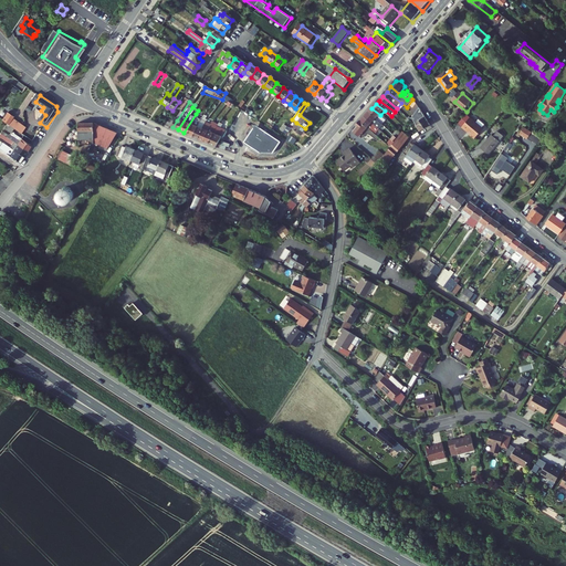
[(368,113),(385,126),(388,122),(380,115),(371,108),(368,113)]
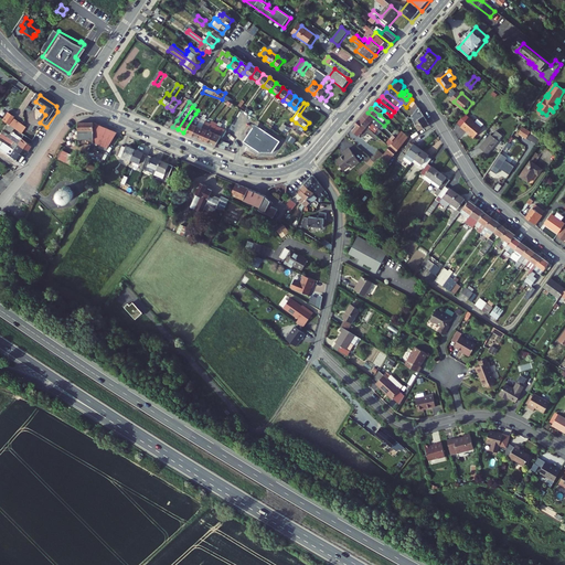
[(420,127),(417,128),(420,134),(430,128),(418,109),(414,116),(416,119),(418,117),(420,121),(418,123),(420,127)]
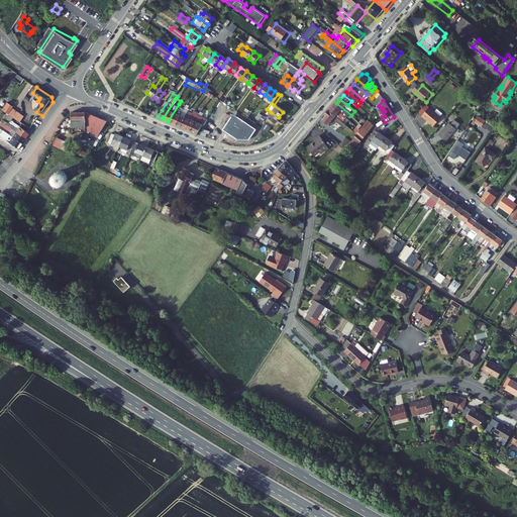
[(332,108),(346,120),(351,115),(336,103),(332,108)]
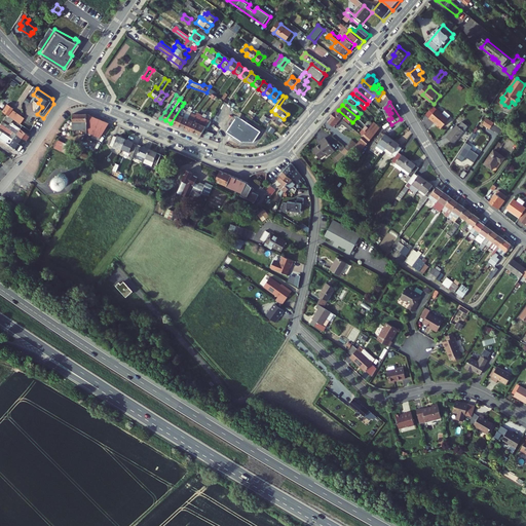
[(23,126),(26,119),(14,111),(15,110),(10,106),(5,113),(23,126)]
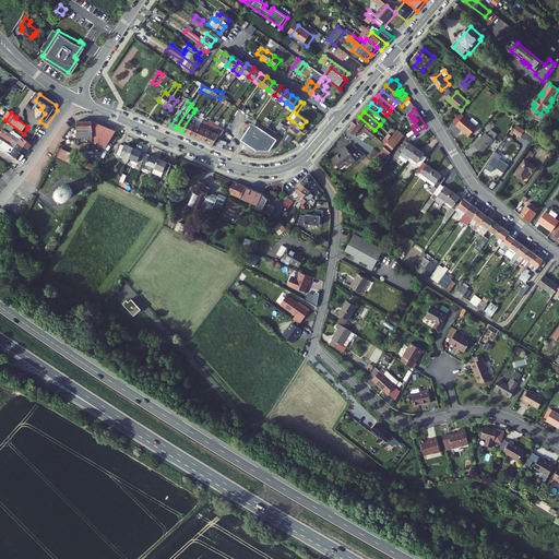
[(193,113),(181,131),(187,133),(199,115),(193,113)]
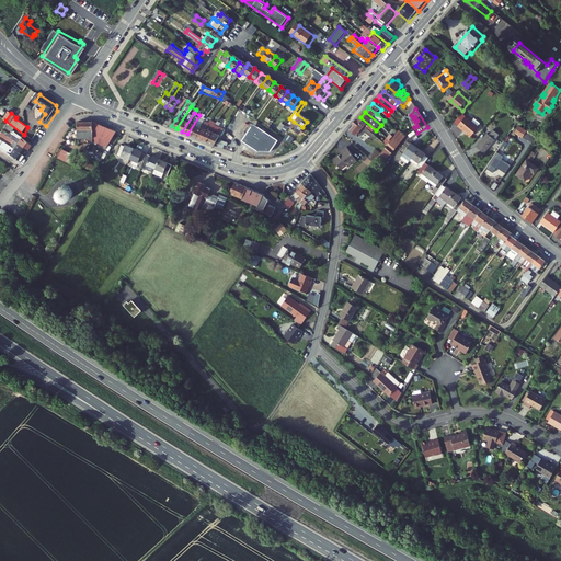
[(199,115),(187,134),(192,136),(204,117),(199,115)]
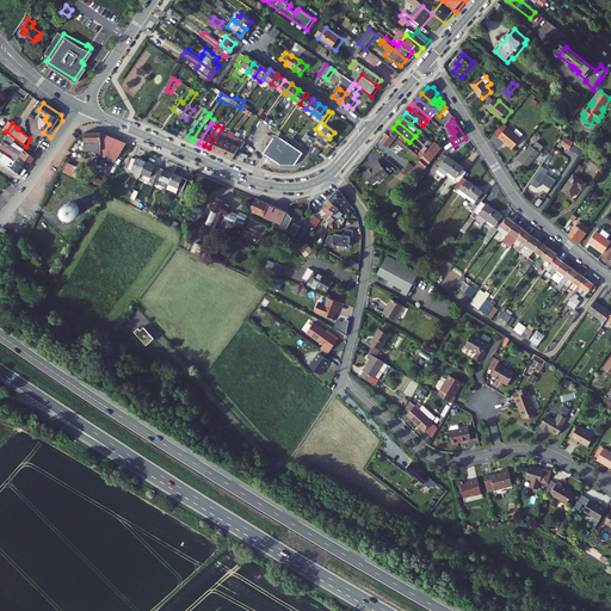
[(186,137),(191,130),(185,127),(180,134),(186,137)]
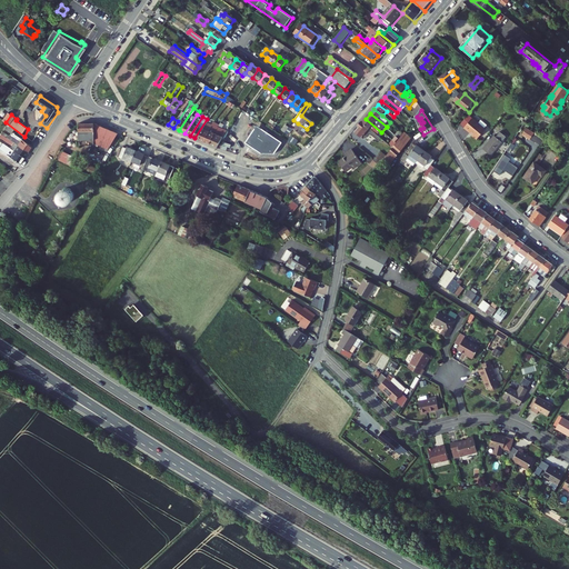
[(207,119),(195,138),(199,140),(210,123),(211,122),(207,119)]
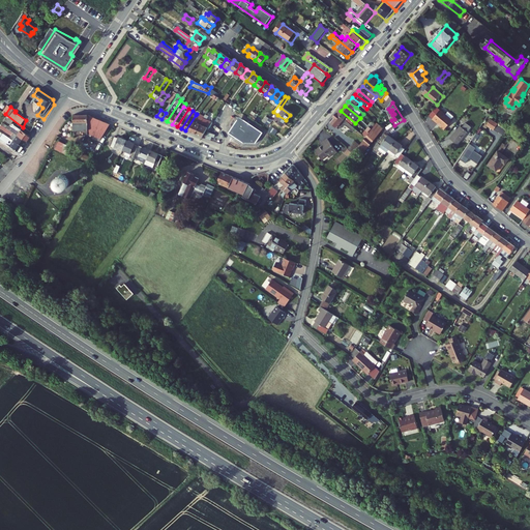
[(348,125),(352,127),(355,123),(341,111),(336,116),(346,123),(348,125)]
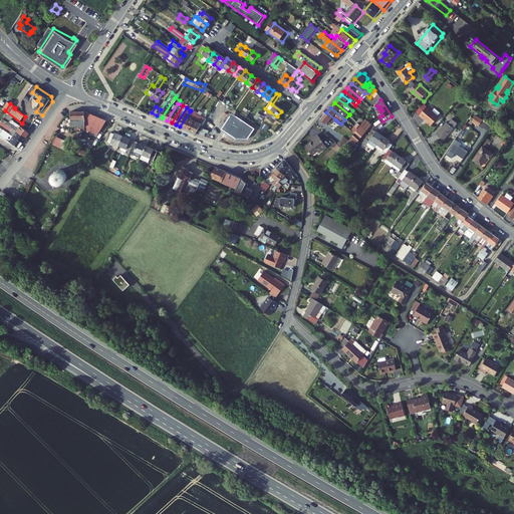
[(429,107),(421,115),(429,121),(428,122),(432,126),(440,117),(429,107)]
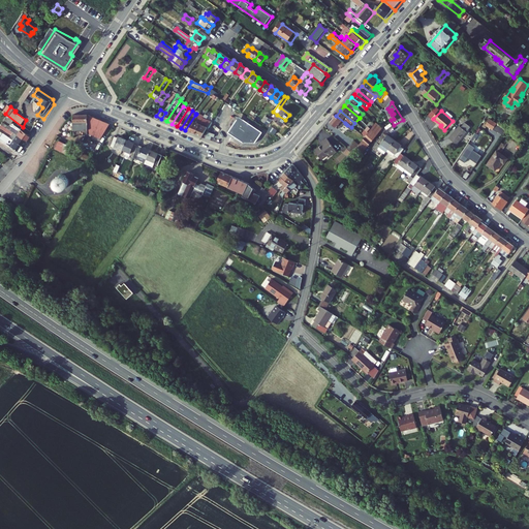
[(195,115),(185,130),(191,133),(197,123),(200,118),(195,115)]
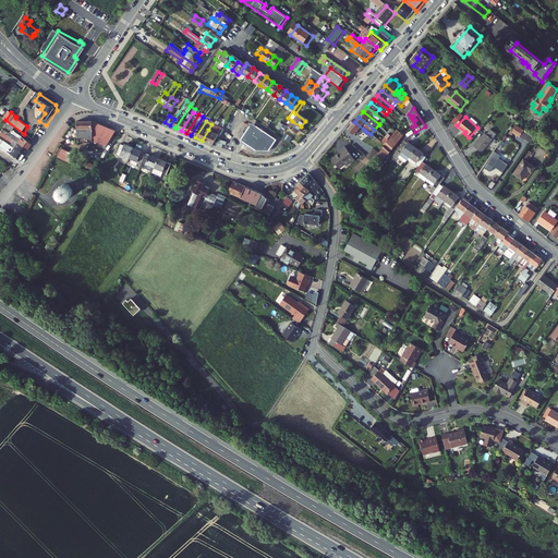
[(301,126),(292,121),(288,126),(296,132),(301,126)]
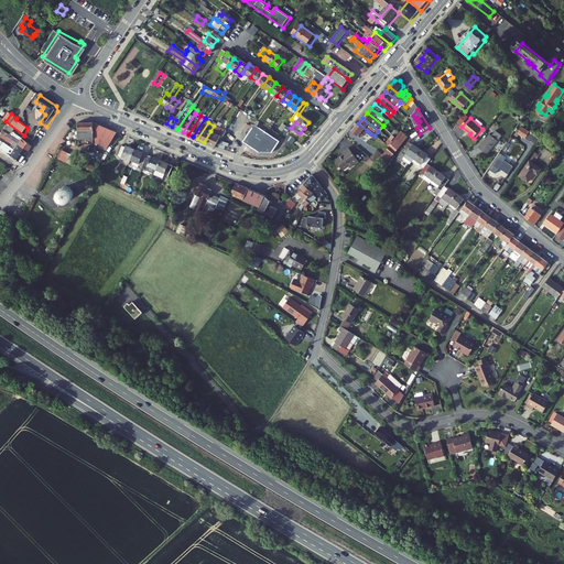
[(210,131),(204,142),(208,144),(219,128),(220,126),(216,123),(214,126),(210,131)]
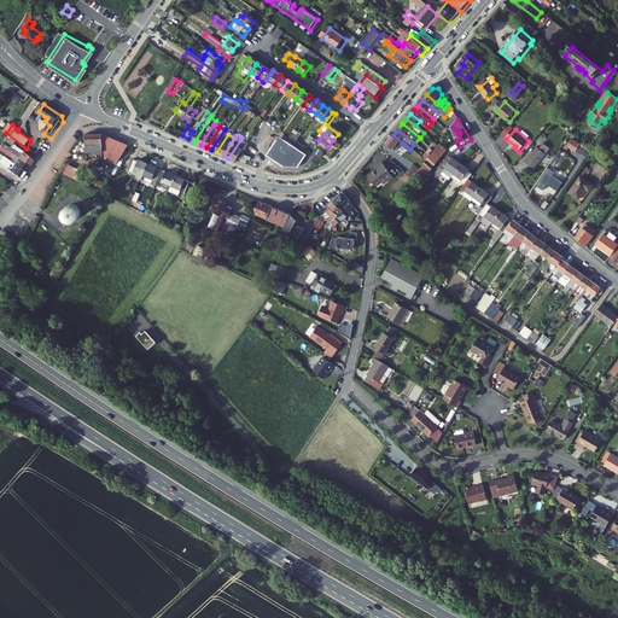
[(390,141),(386,145),(396,153),(403,144),(392,135),(389,140),(390,141)]
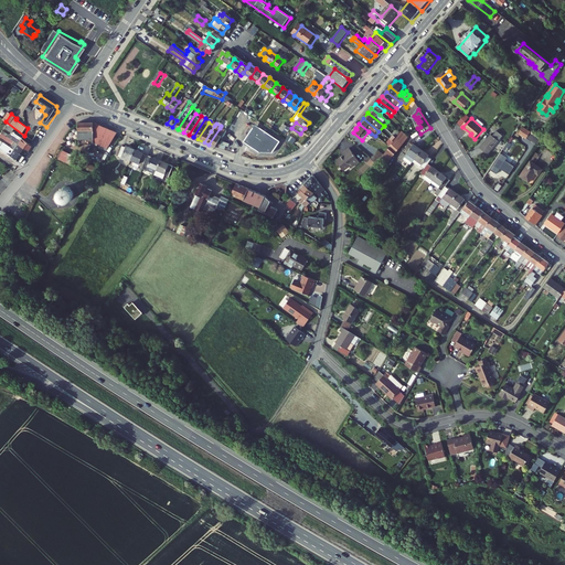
[(95,147),(95,127),(81,127),(80,128),(80,148),(95,147)]
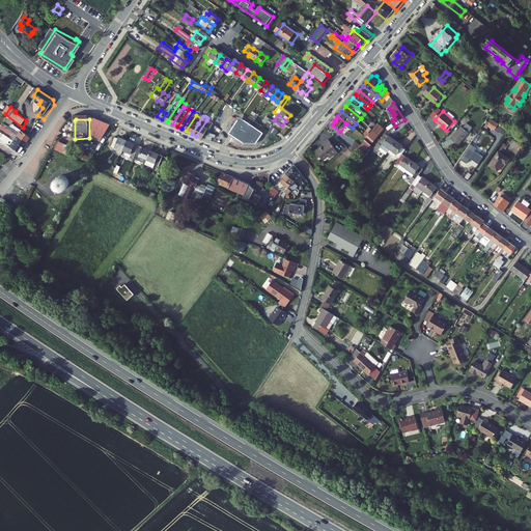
[(89,119),(89,138),(102,142),(113,128),(111,127),(89,119)]
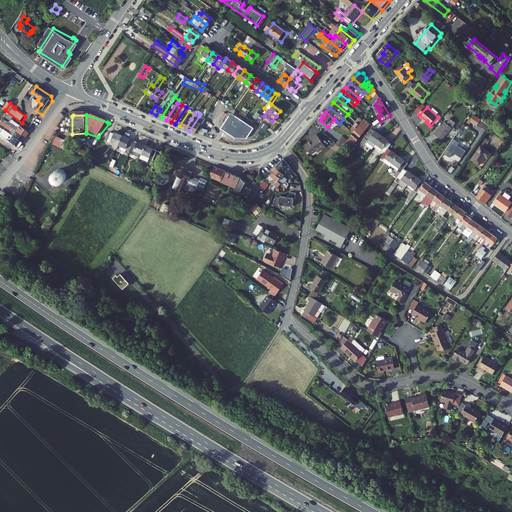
[(474,115),(470,120),(476,124),(480,119),(474,115)]
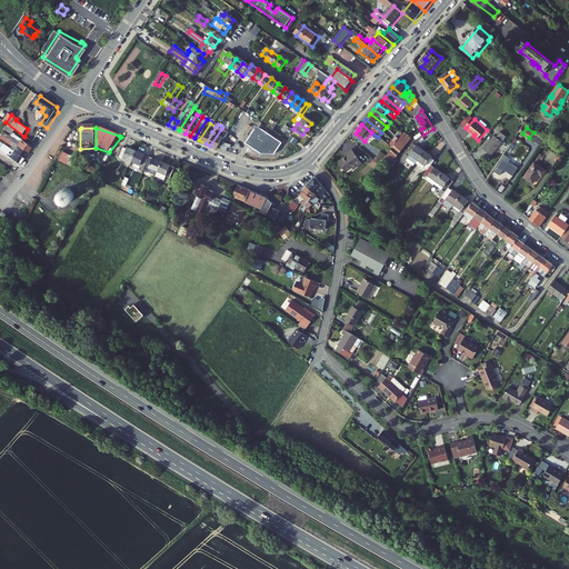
[(221,129),(210,146),(217,149),(227,132),(225,131),(221,129)]
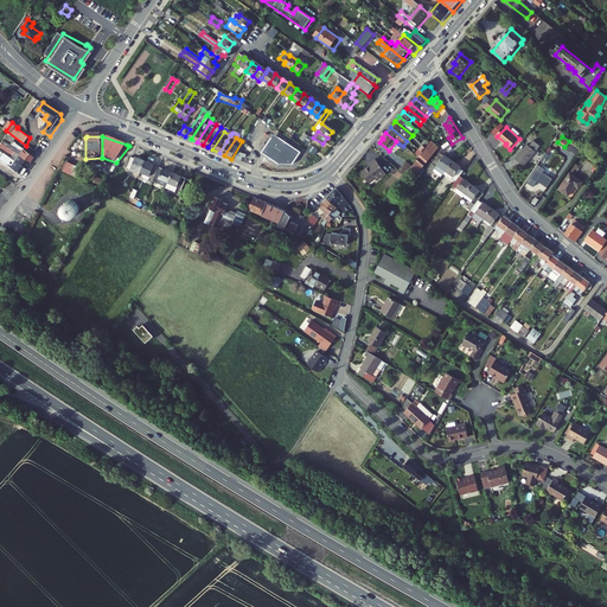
[(531,146),(519,160),(526,167),(544,146),(538,141),(534,148),(531,146)]
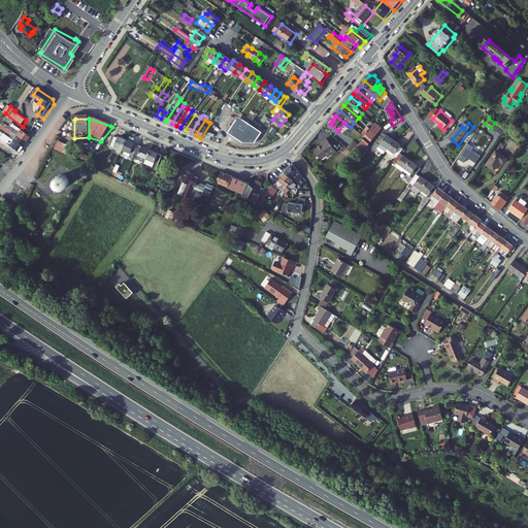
[(363,138),(360,142),(367,147),(382,129),(374,124),(363,138)]
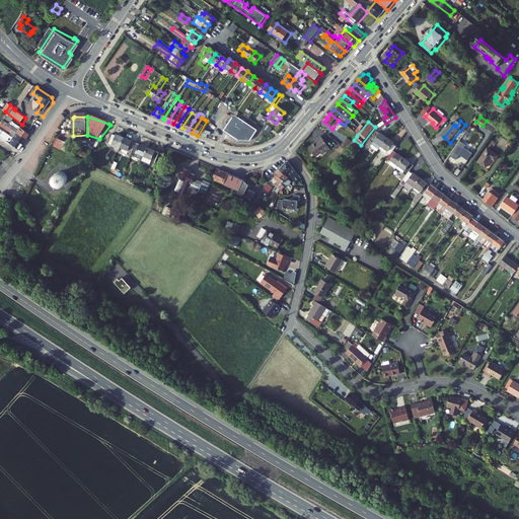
[(345,125),(341,123),(339,125),(347,132),(349,129),(345,125)]
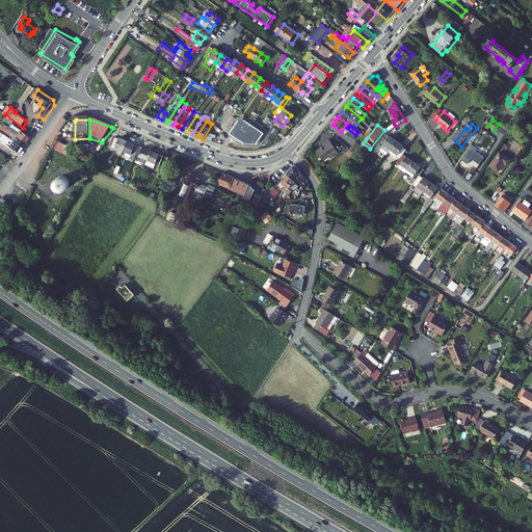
[(363,136),(366,139),(372,131),(369,128),(363,136)]
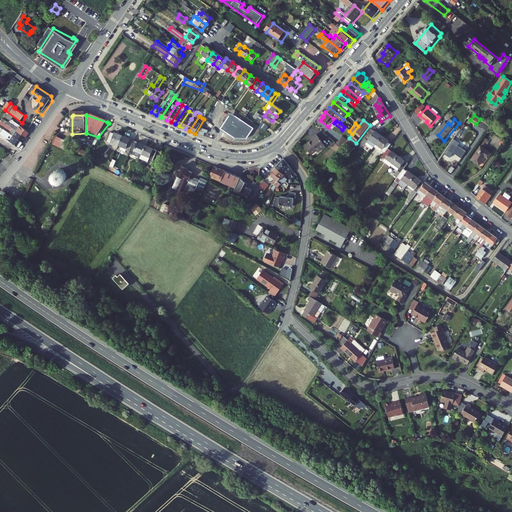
[(32,133),(23,126),(19,132),(29,138),(32,133)]
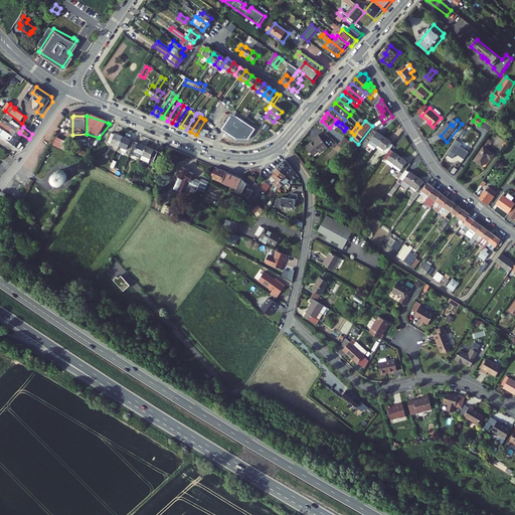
[(471,133),(465,129),(461,135),(467,140),(471,133)]
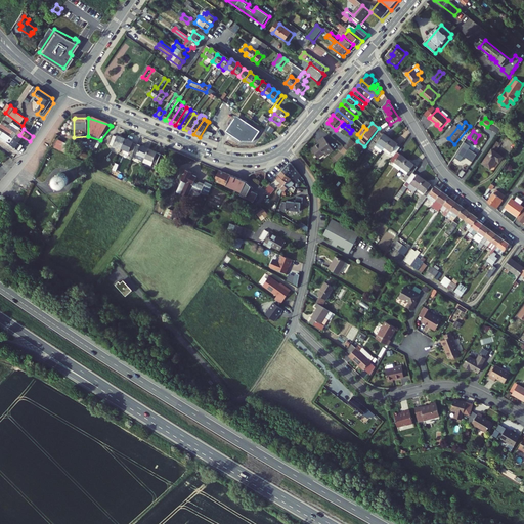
[(9,136),(5,133),(2,139),(15,148),(12,151),(18,156),(20,153),(22,153),(26,146),(15,140),(9,136)]
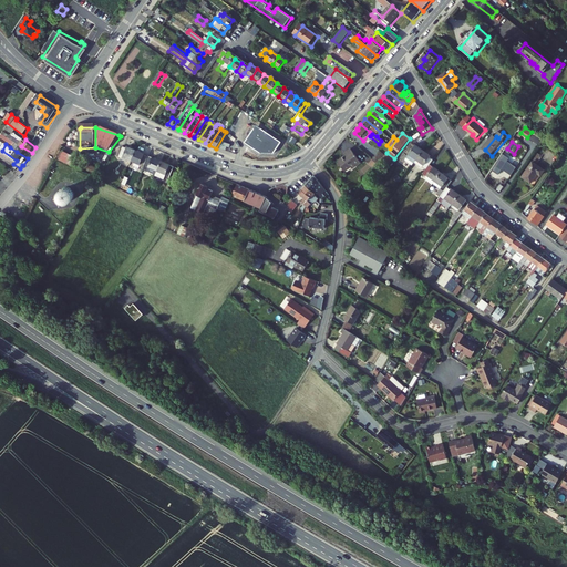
[(411,145),(399,162),(402,164),(404,163),(411,168),(413,166),(424,152),(416,145),(414,148),(411,145)]
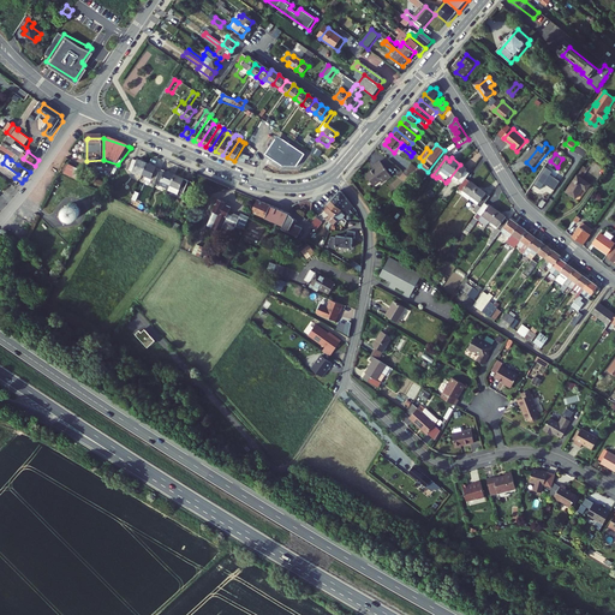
[(35,166),(23,159),(18,165),(30,172),(35,166)]
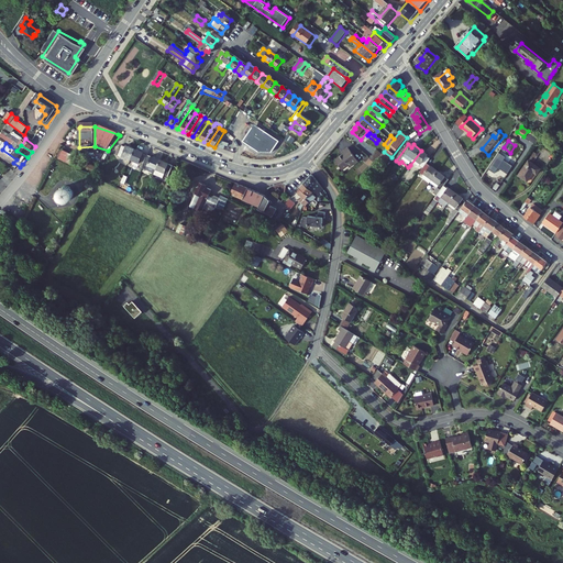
[(128,150),(123,147),(119,157),(122,159),(123,157),(134,162),(139,152),(129,147),(128,150)]
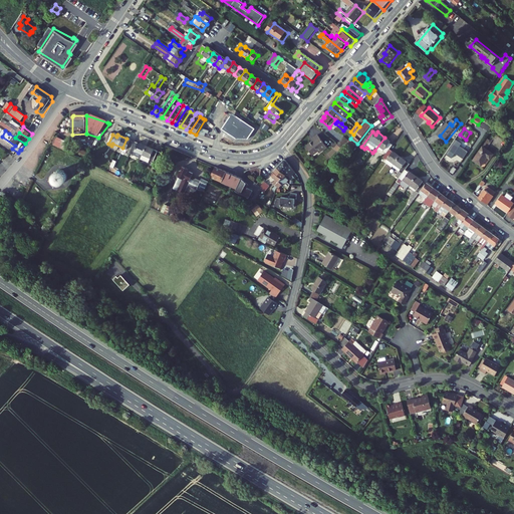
[(314,144),(307,149),(314,158),(319,154),(320,155),(328,150),(318,137),(312,142),(314,144)]
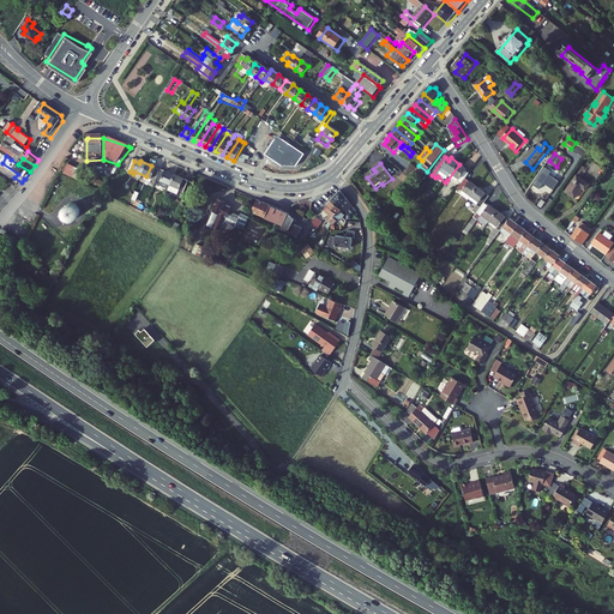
[(416,169),(410,164),(403,173),(409,178),(410,175),(416,169)]
